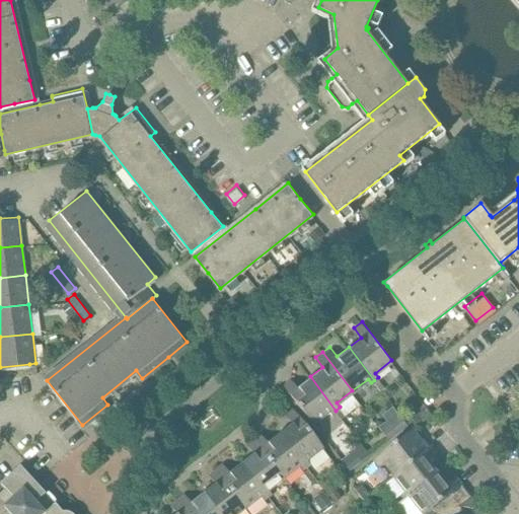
[(291,376),(283,382),(313,422),(329,409),(332,413),(336,411),(310,376),(298,385),(291,376)]
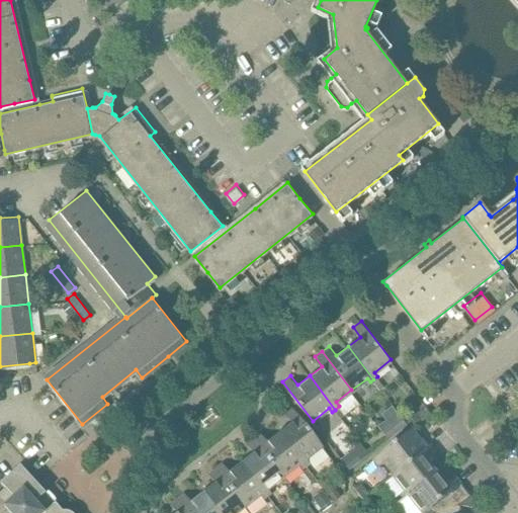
[(389,420),(380,427),(387,436),(406,421),(391,402),(380,410),(389,420)]
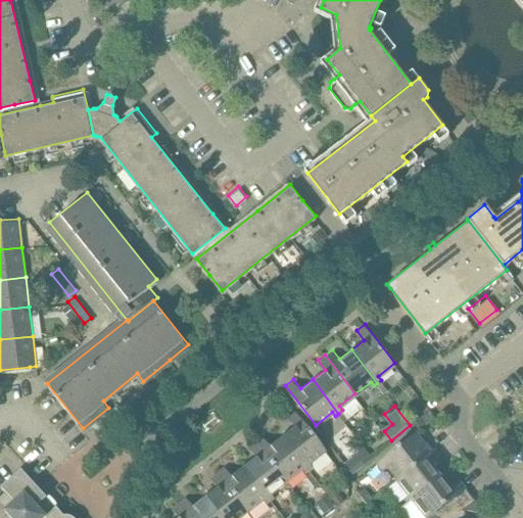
[(434,415),(429,407),(421,414),(426,421),(434,415)]
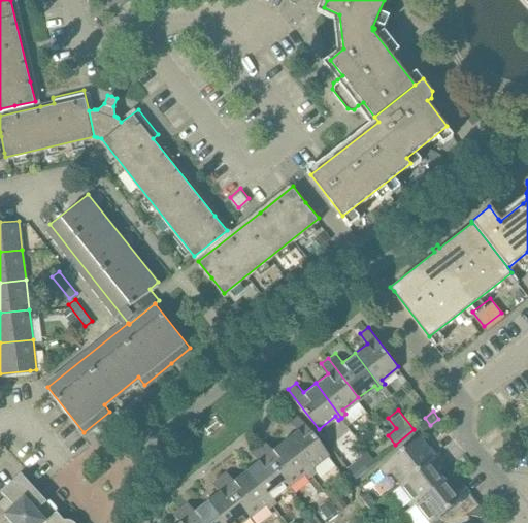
[(298,428),(286,438),(311,471),(316,468),(312,465),(329,452),(298,413),(290,419),(298,428)]
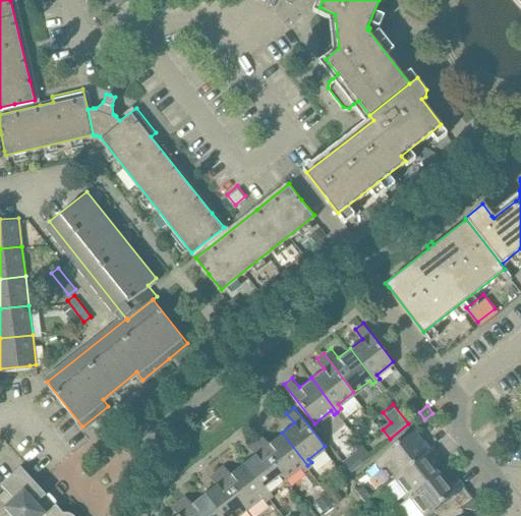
[(413,427),(374,458),(381,466),(385,463),(394,475),(432,445),(432,444),(428,447),(413,427)]
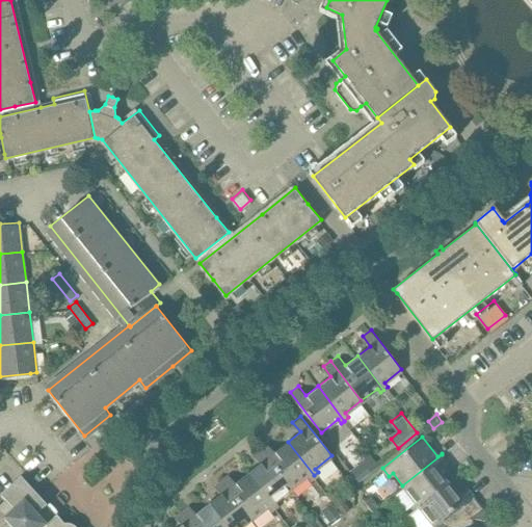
[(267,442),(260,447),(291,486),(307,474),(310,478),(314,475),(288,442),(275,451),(267,442)]
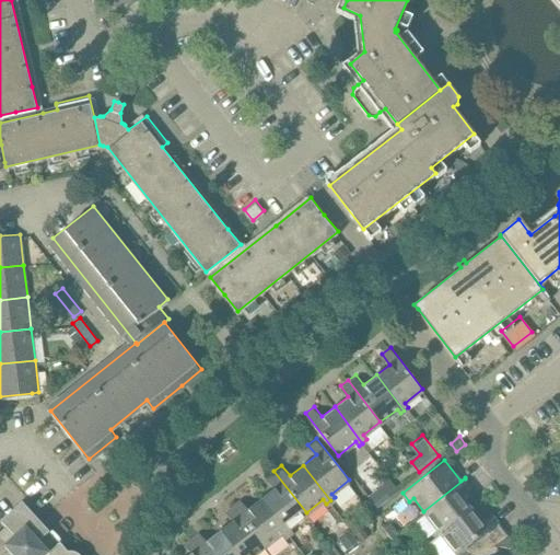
[(275,487),(261,498),(289,533),(293,530),(290,525),(306,512),(273,471),(266,477),(275,487)]
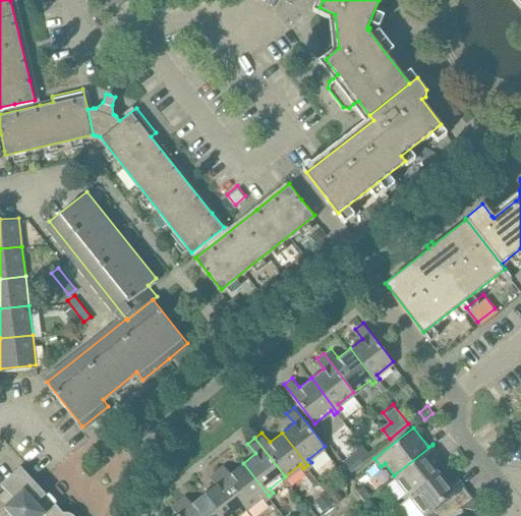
[(439,452),(432,445),(394,475),(406,491),(402,494),(405,498),(439,471),(428,459),(439,452)]
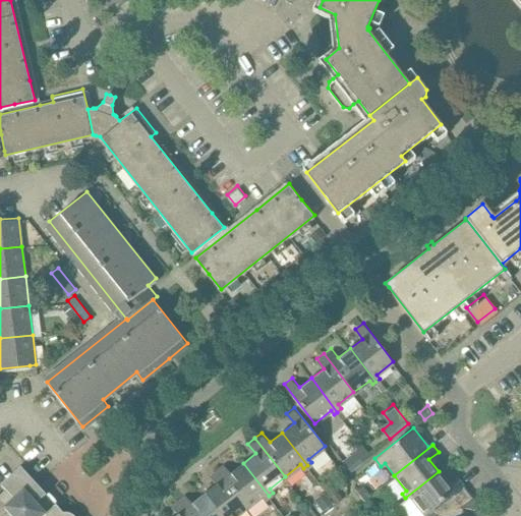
[(354,450),(343,459),(350,469),(362,460),(354,450)]
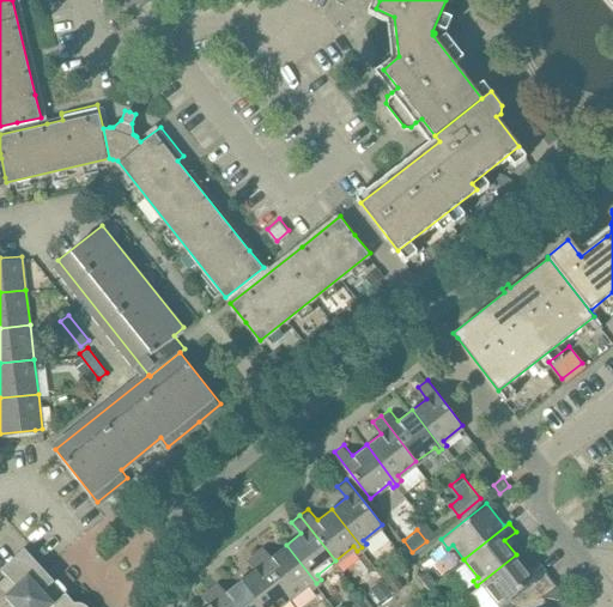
[(263,545),(255,551),(290,596),(309,582),(313,587),(316,583),(286,545),(272,556),(263,545)]
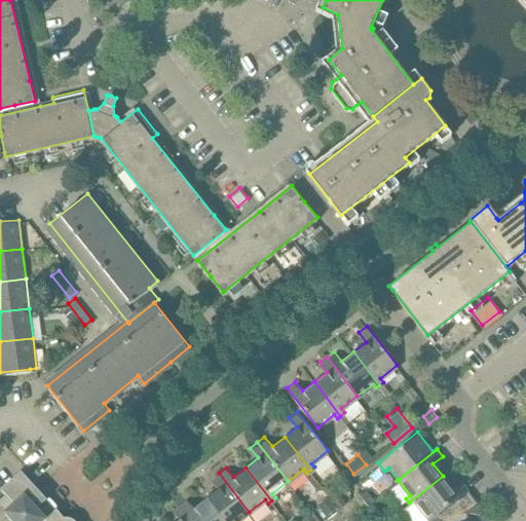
[(0,487),(1,488),(5,492),(0,495),(0,520),(76,520),(75,519),(73,517),(72,516),(70,516),(68,515),(66,515),(63,515),(57,507),(55,507),(21,469),(0,487)]
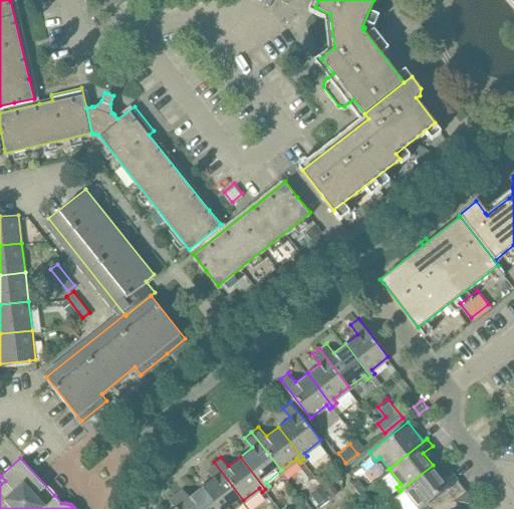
[(232,508),(243,500),(214,462),(207,467),(214,477),(202,486),(220,508),(232,508)]
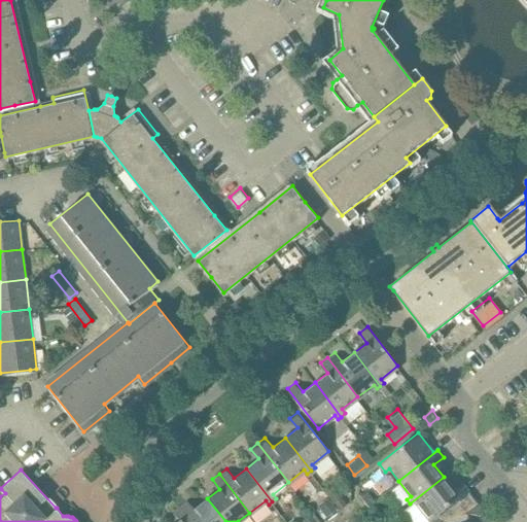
[(403,508),(415,521),(425,521),(429,520),(430,520),(438,514),(437,513),(448,505),(468,489),(463,482),(453,489),(444,477),(410,503),(403,508)]
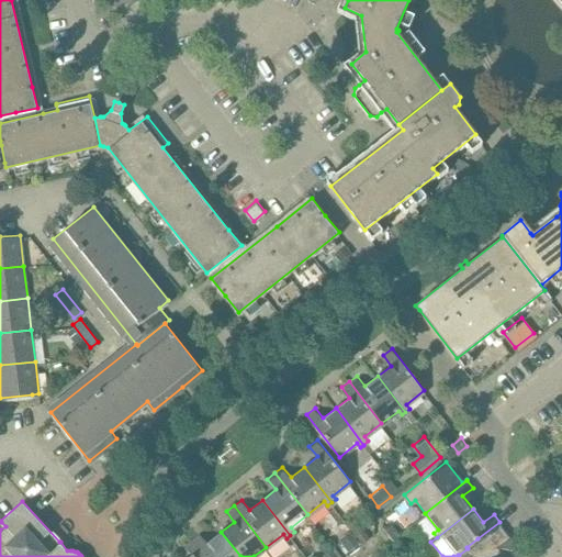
[(385,526),(384,527),(393,538),(394,537),(400,533),(392,522),(385,526)]
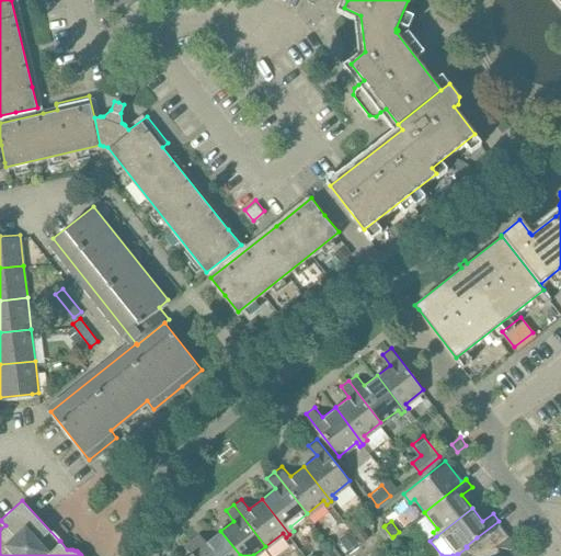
[(481,543),(499,545),(513,546),(514,541),(499,521),(477,537),(481,543)]
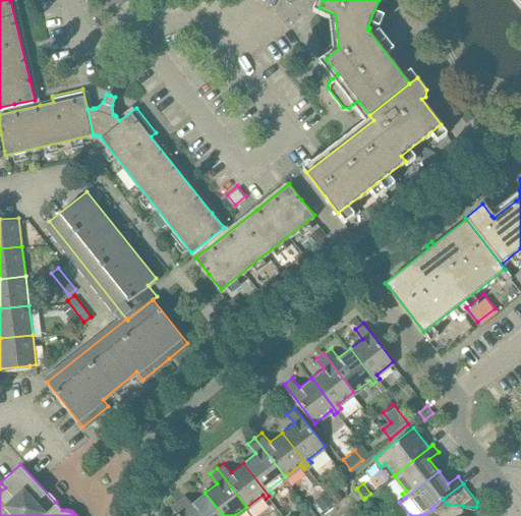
[(342,496),(334,484),(327,491),(335,501),(342,496)]
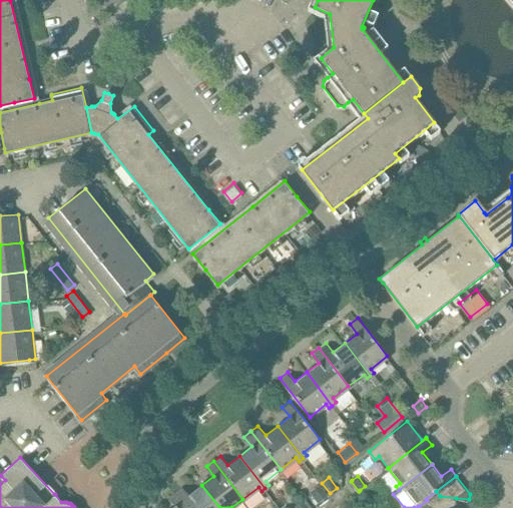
[(182,485),(175,491),(188,507),(219,507),(201,485),(189,495),(182,485)]
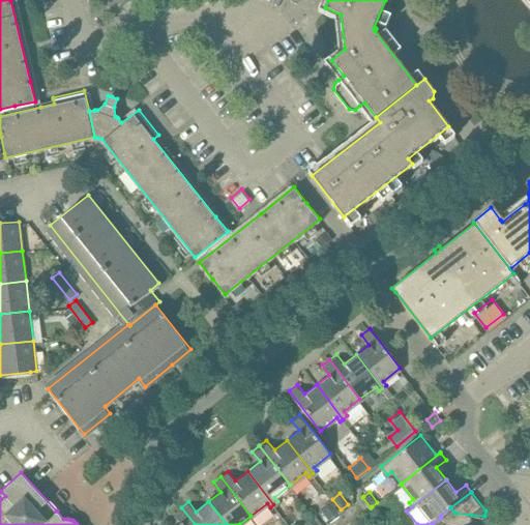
[(337,509),(331,502),(323,509),(328,516),(337,509)]
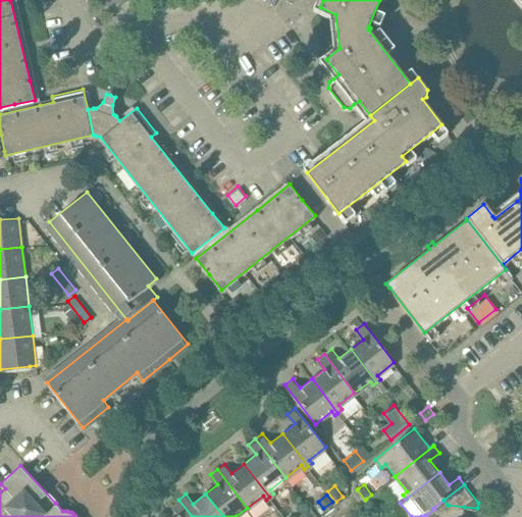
[(178,515),(175,516),(192,516),(178,500),(171,505),(178,515)]
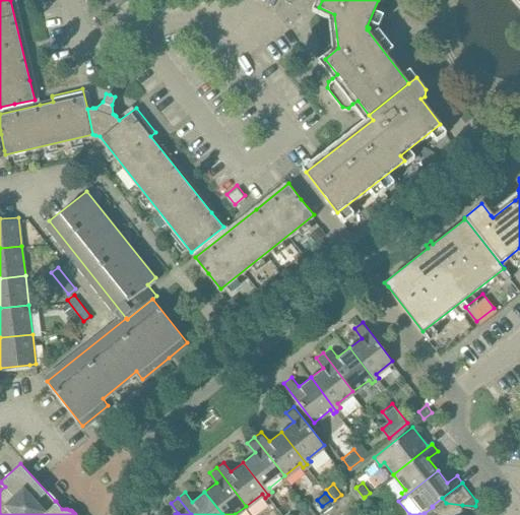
[(454,514),(461,514),(462,505),(446,503),(442,498),(432,506),(433,507),(438,513),(454,514)]
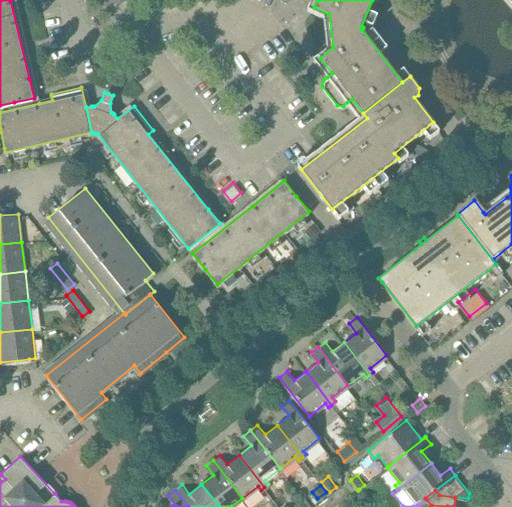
[(308,506),(301,498),(295,503),(298,506),(308,506)]
